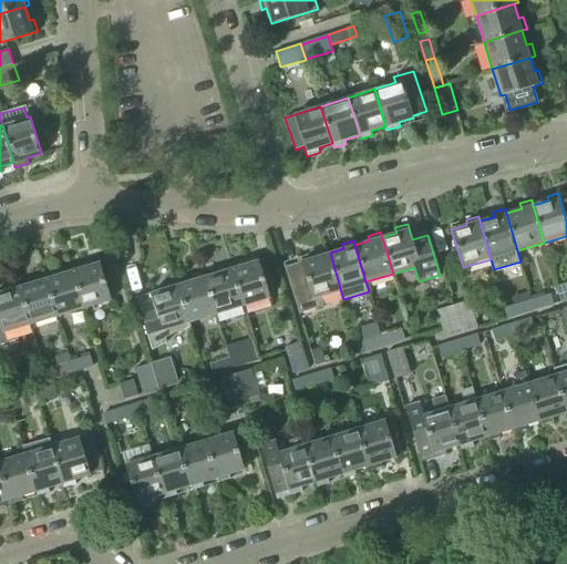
[(299,311),(323,304),(321,296),(339,290),(327,248),(316,252),(318,256),(285,266),(299,311)]
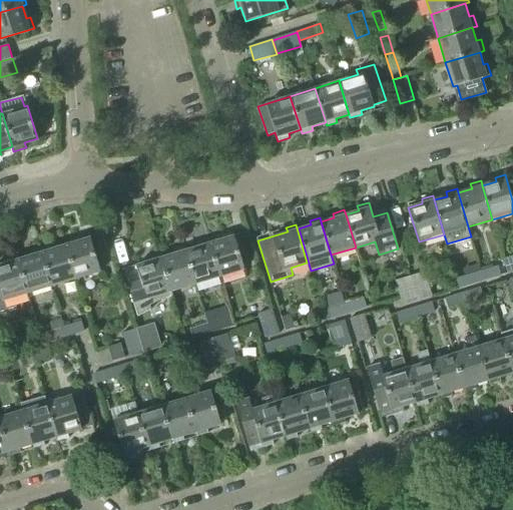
[(223,238),(209,242),(219,276),(243,269),(232,230),(221,234),(223,238)]
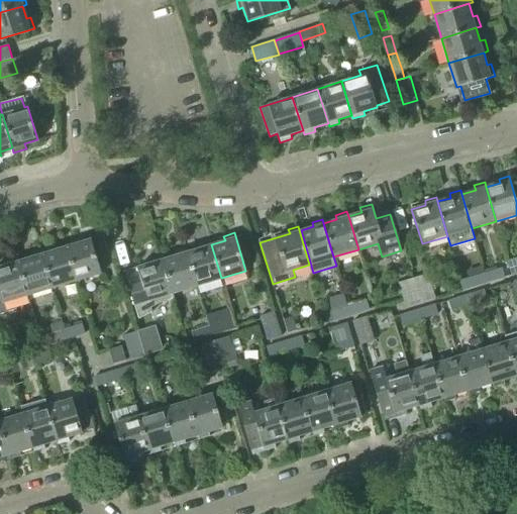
[(67,246),(77,280),(102,272),(91,234),(80,238),(81,242),(67,246)]
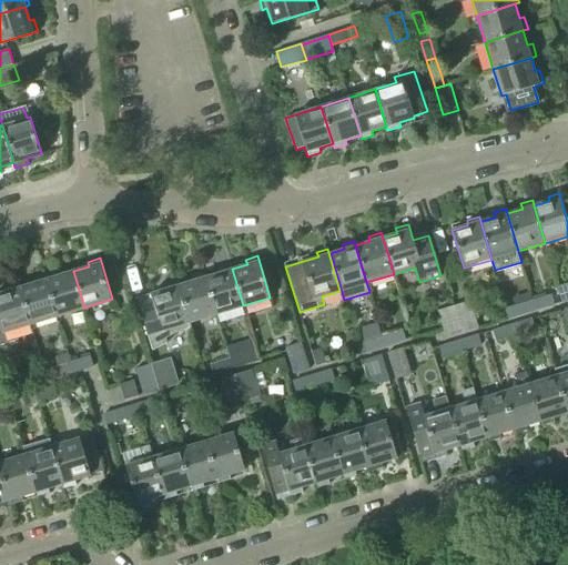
[(220,271),(204,276),(215,314),(243,305),(232,269),(231,264),(219,269),(220,271)]
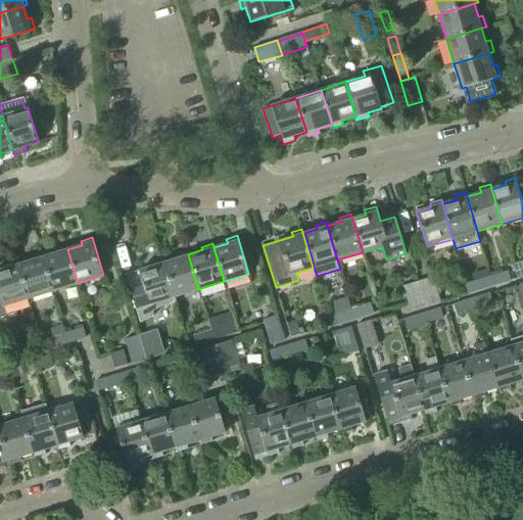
[(57,252),(43,256),(53,290),(78,283),(67,249),(66,245),(56,248),(57,252)]
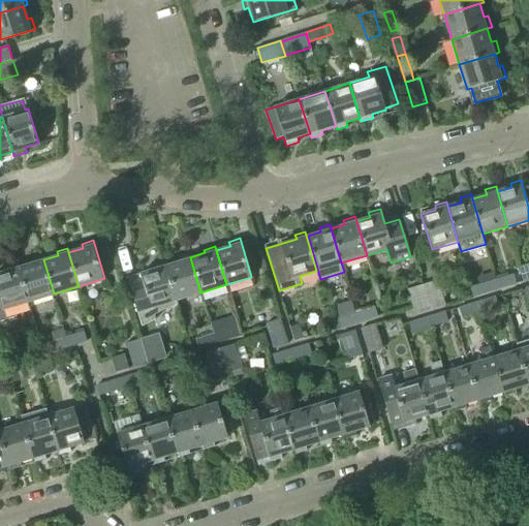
[(167,265),(178,301),(178,299),(200,292),(190,257),(189,253),(179,256),(180,260),(167,265)]
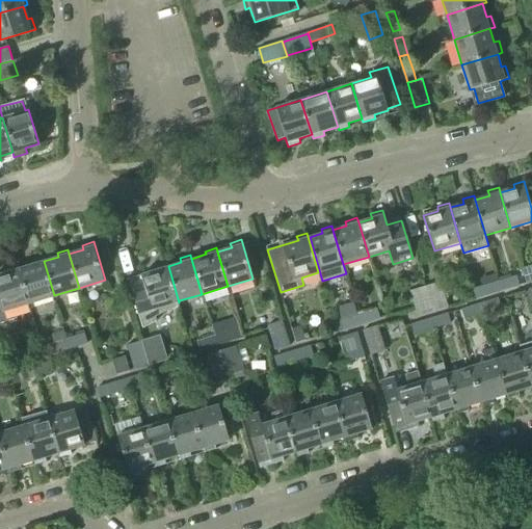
[(32,265),(18,269),(28,302),(54,295),(44,261),(43,257),(31,260),(32,265)]
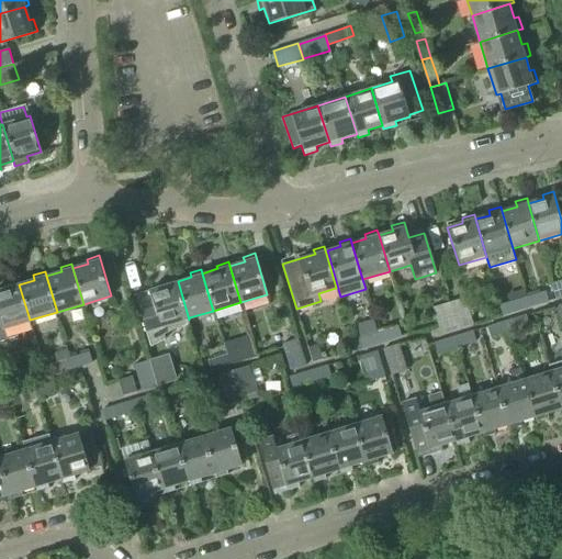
[(165,281),(166,284),(135,293),(150,345),(153,345),(165,337),(163,334),(189,320),(178,281),(176,277),(165,281)]
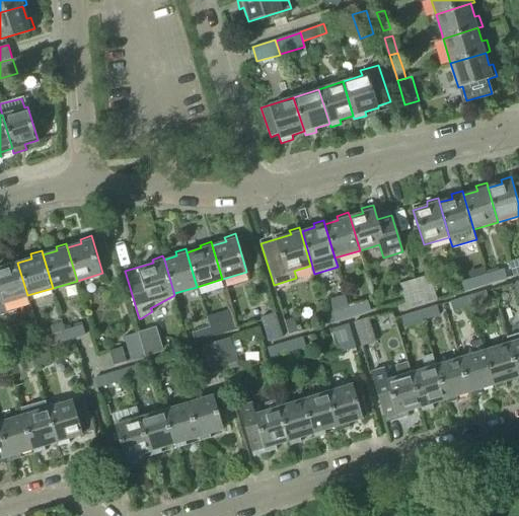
[(518,255),(508,260),(513,275),(518,272),(518,255)]
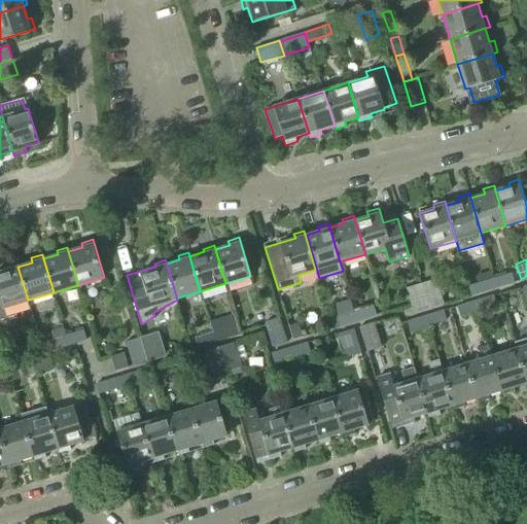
[(7,270),(0,271),(0,318),(16,315),(13,305),(28,300),(18,267),(16,263),(6,266),(7,270)]
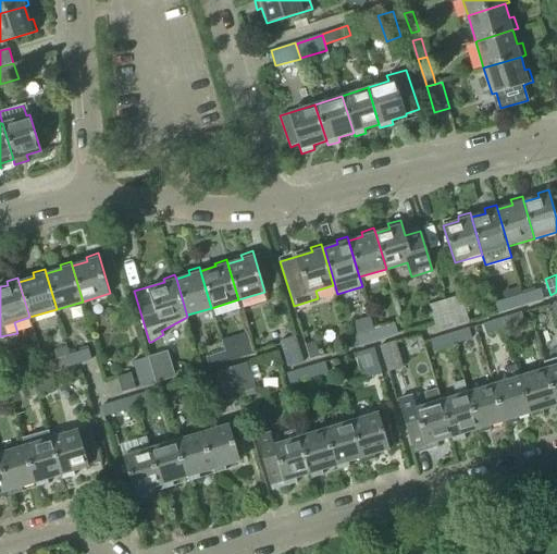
[(540,286),(521,293),(524,303),(544,297),(540,286)]
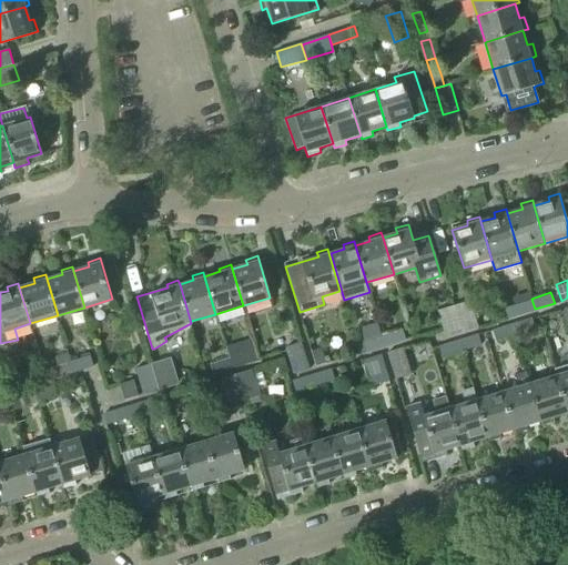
[(535,309),(531,299),(511,304),(515,315),(535,309)]
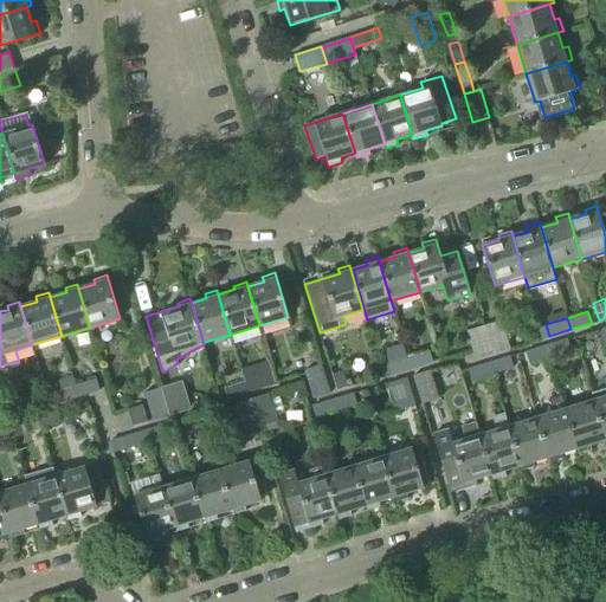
[(501,319),(484,324),(492,354),(510,348),(501,319)]
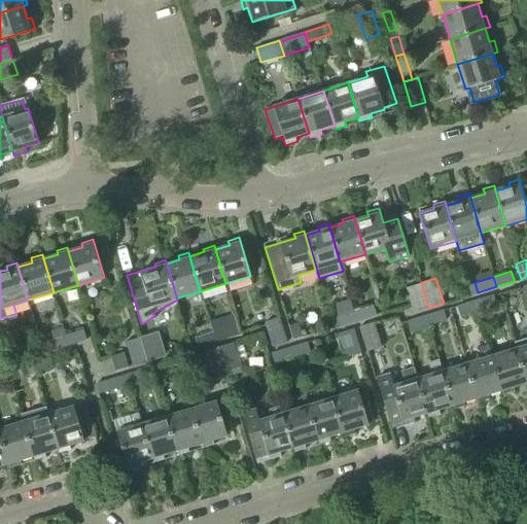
[(428,308),(421,282),(407,286),(414,312),(428,308)]
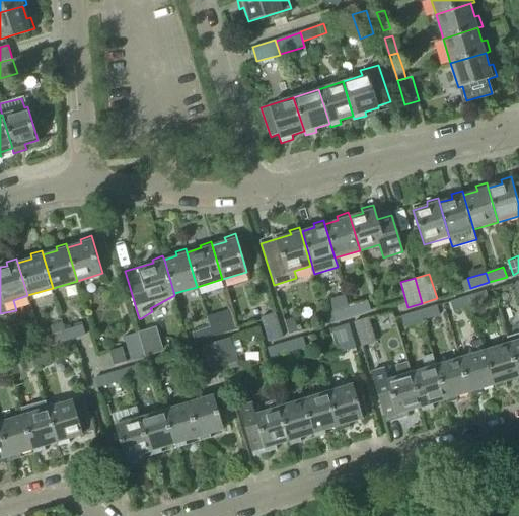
[(460,283),(448,287),(449,292),(462,288),(460,283)]
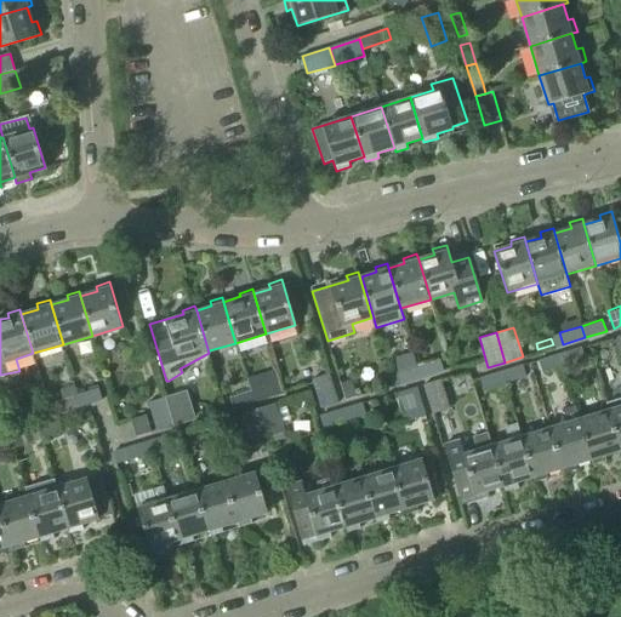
[(581,347),(559,353),(563,365),(584,358),(581,347)]
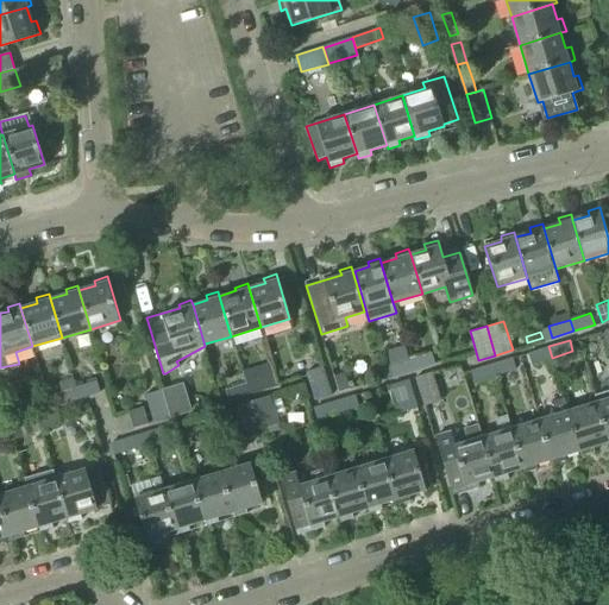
[(552,358),(548,346),(528,352),(532,364),(552,358)]
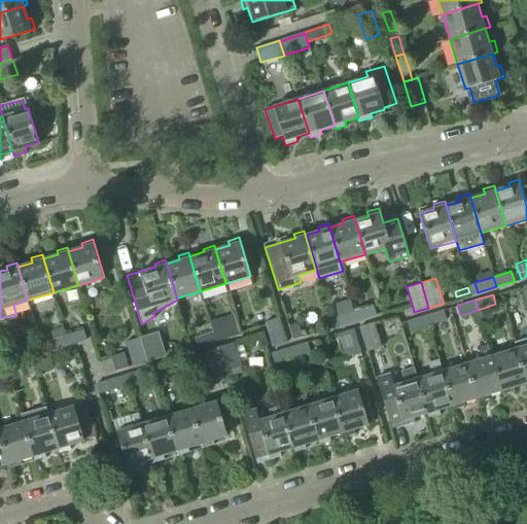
[(373,304),(354,310),(358,319),(376,314),(373,304)]
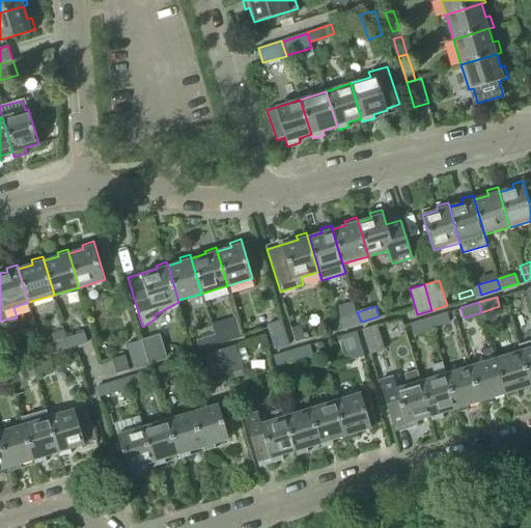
[(361,322),(357,312),(339,317),(342,328),(361,322)]
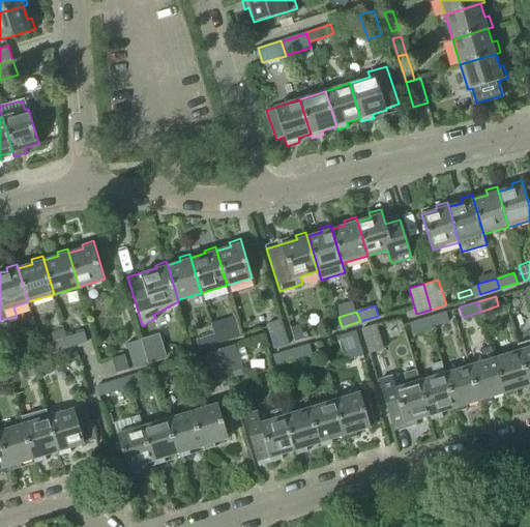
[(445,312),(428,317),(431,326),(448,321),(445,312)]
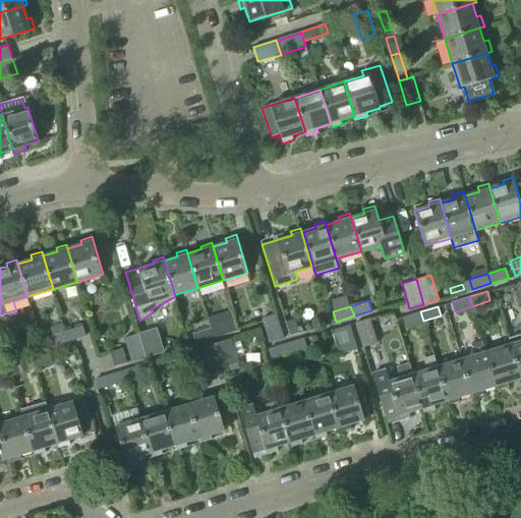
[(423,321),(420,311),(403,317),(406,326),(423,321)]
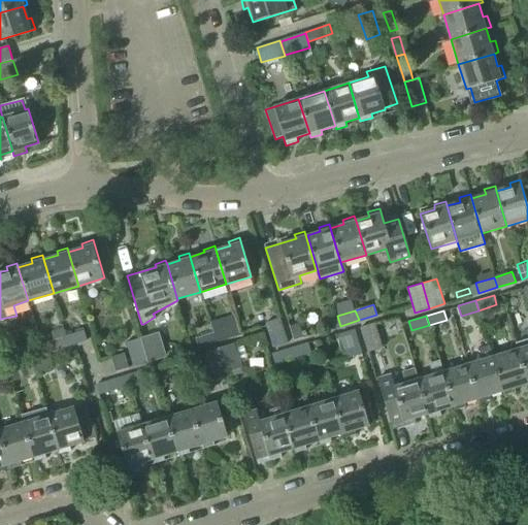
[(265,322),(266,325),(274,348),(288,343),(281,317),(265,322)]
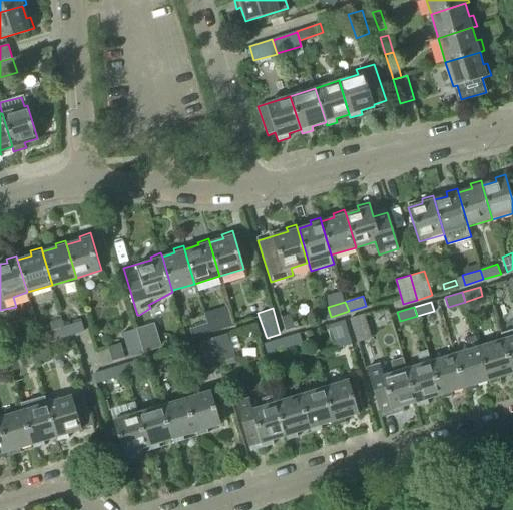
[(291,313),(282,316),(286,330),(295,327),(291,313)]
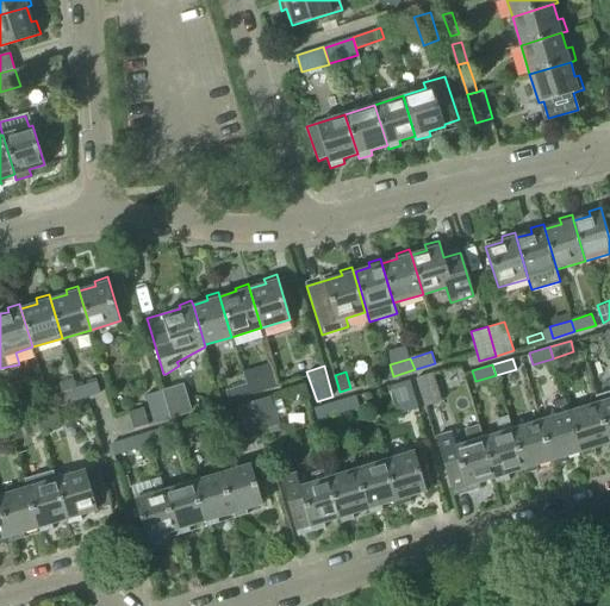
[(416,376),(424,406),(442,400),(434,372),(416,376)]
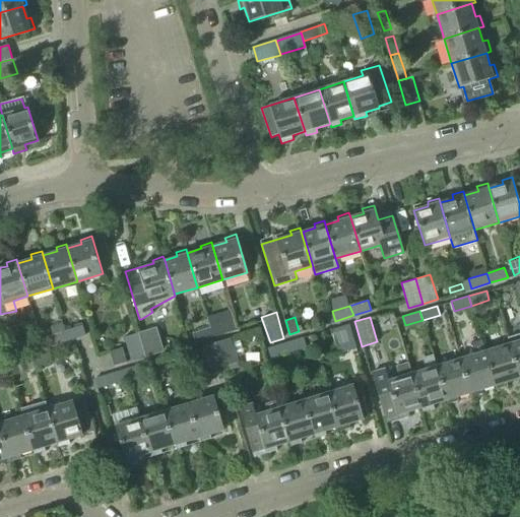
[(228,320),(209,325),(212,335),(230,329),(228,320)]
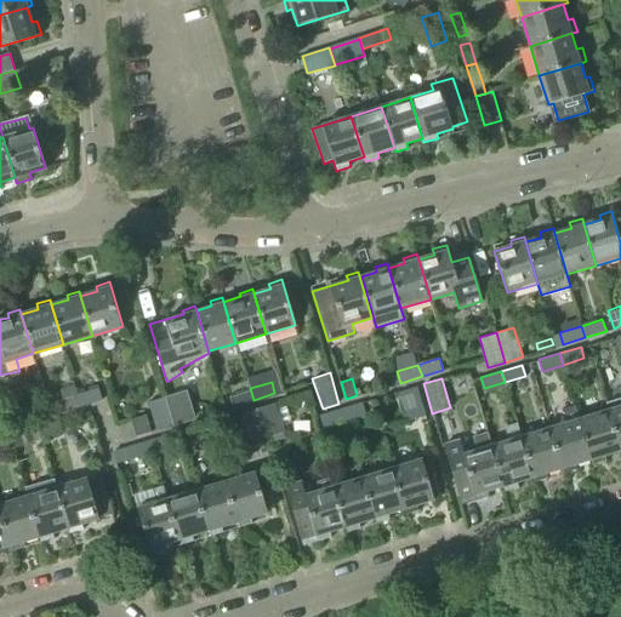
[(60,411),(80,405),(75,386),(58,390),(61,400),(56,401),(60,411)]
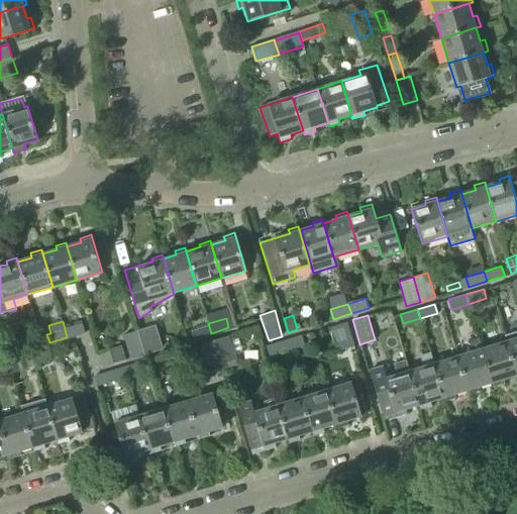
[(346,321),(331,326),(338,350),(354,345),(346,321)]
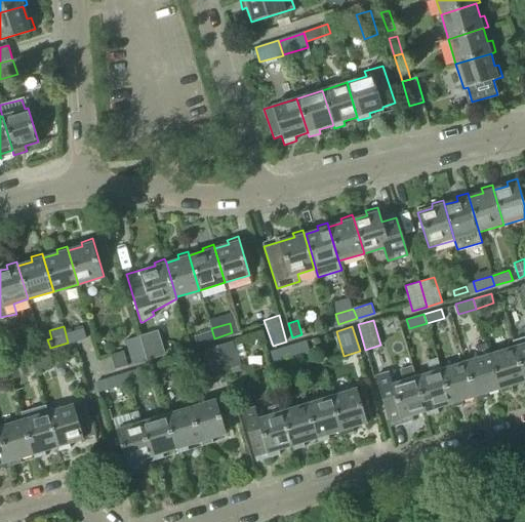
[(66,332),(69,343),(86,337),(85,336),(83,327),(66,332)]
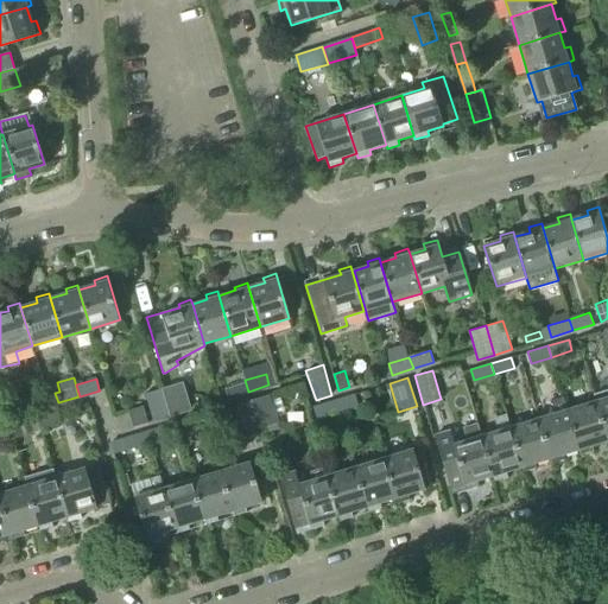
[(248,392),(245,380),(225,387),(228,398),(248,392)]
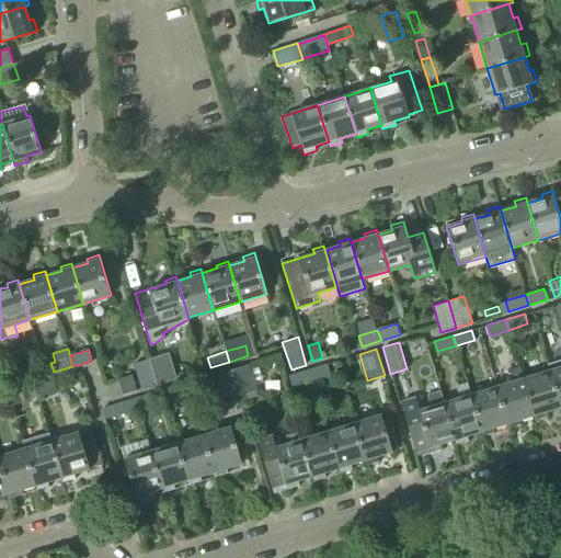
[(164,353),(149,357),(157,384),(172,379),(164,353)]
